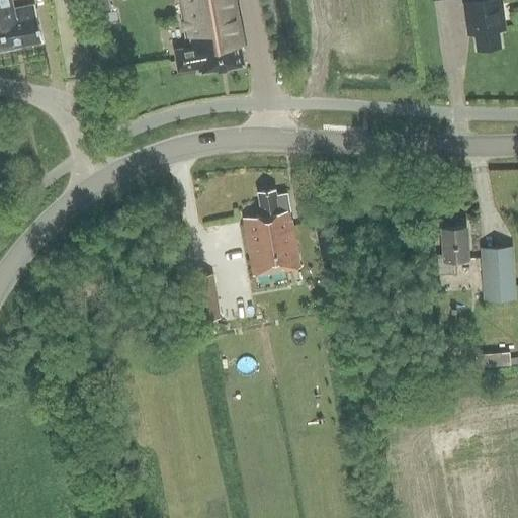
[(12,0),(0,0),(0,50),(44,41),(35,5),(14,8),(12,0)]
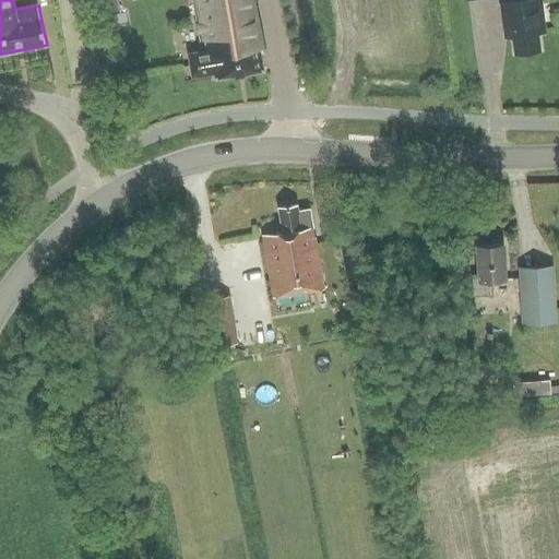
[(266,48),(258,0),(193,0),(201,43),(206,42),(207,50),(188,54),(192,78),(215,73),(215,79),(264,70),(260,49),(266,48)]
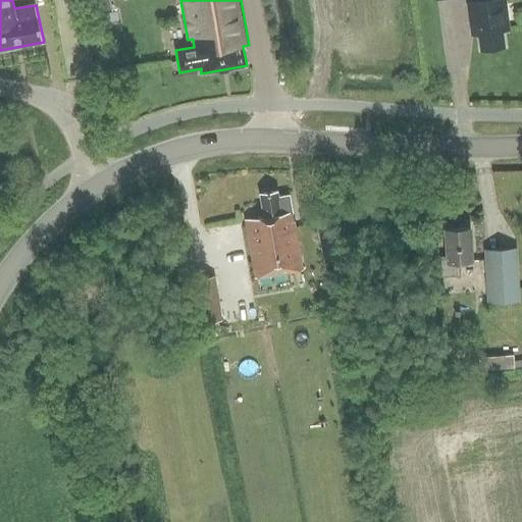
[(504,46),(501,31),(509,30),(505,0),(498,0),(468,4),(472,35),(480,34),(482,50),(504,46)]
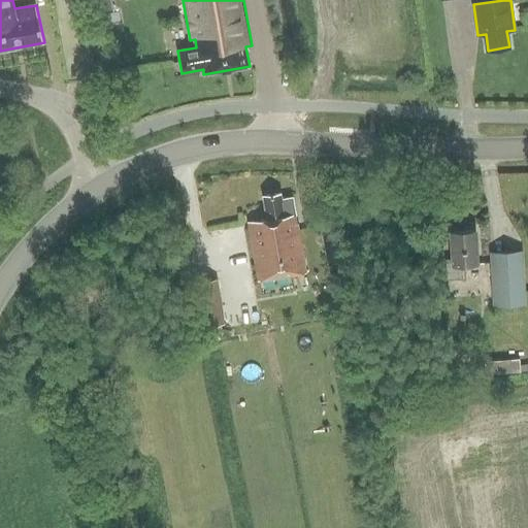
[(282,199),(282,193),(263,196),(267,219),(248,222),(258,282),(306,272),(298,223),(294,224),(293,216),(296,216),(293,197),(282,199)]
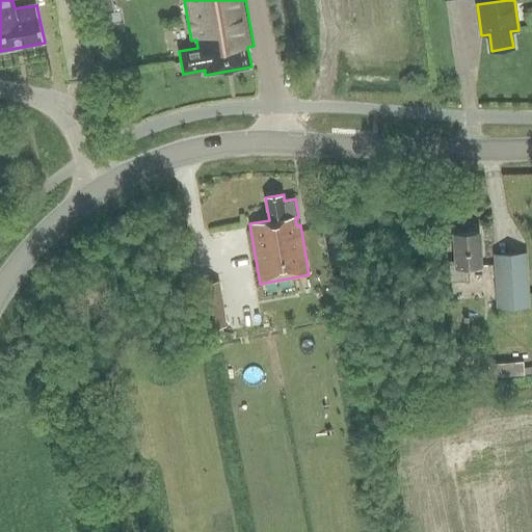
[(450,282),(469,281),(468,266),(481,266),(479,232),(454,234),(455,260),(449,261),(450,282)]
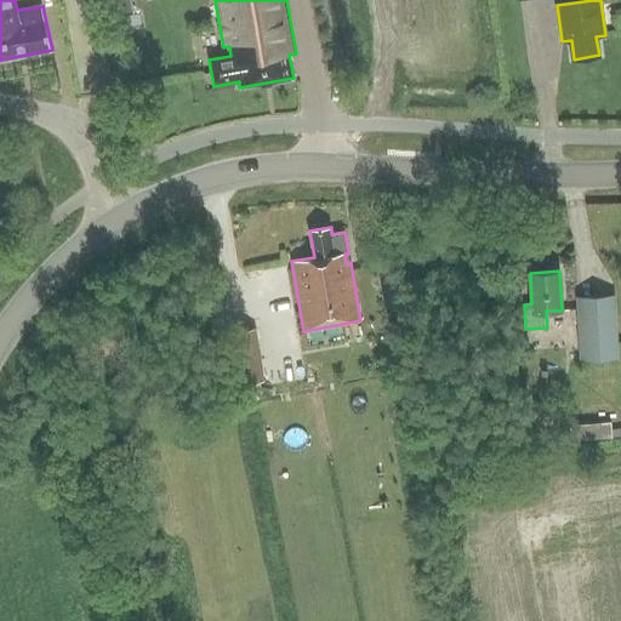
[(615,307),(579,309),(581,360),(617,358),(615,307)]
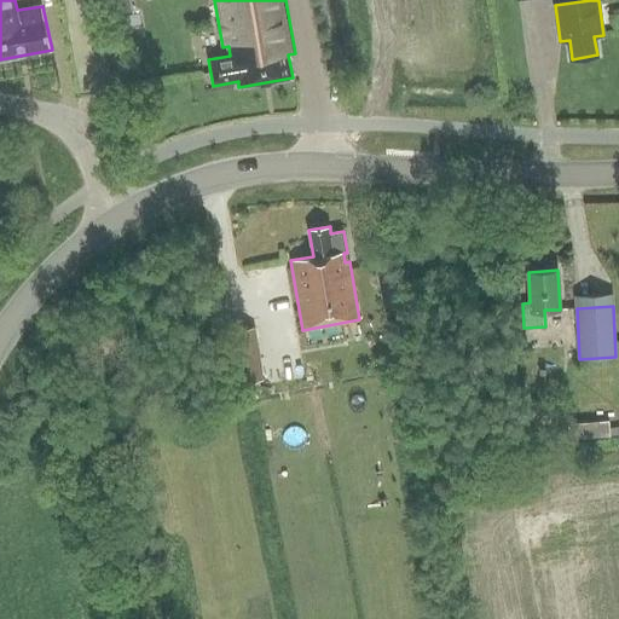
[(237,385),(264,380),(255,328),(229,331),(237,385)]
